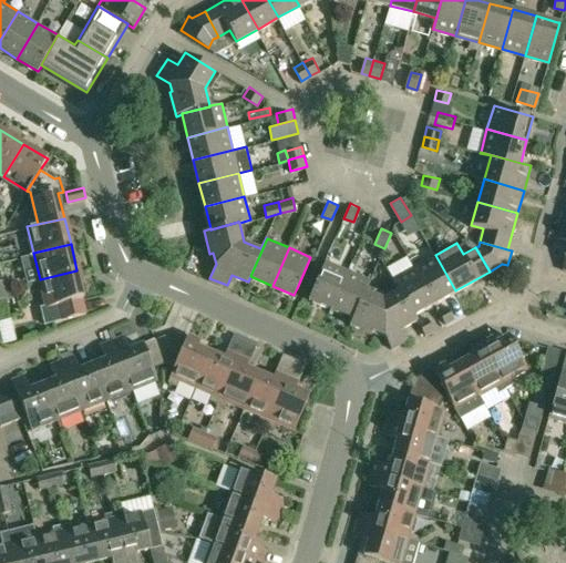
[(434,303),(455,290),(435,255),(414,267),(434,303)]
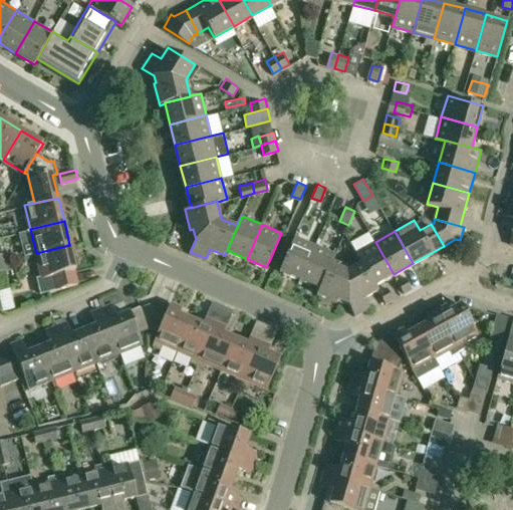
[(295,236),(280,270),(301,279),(315,245),(295,236)]
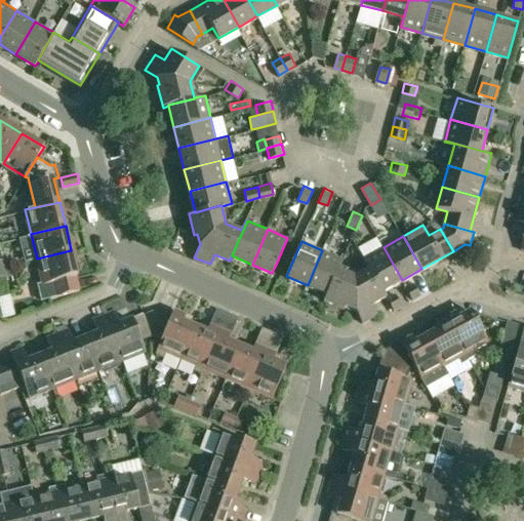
[(384,290),(402,280),(384,247),(365,257),(384,290)]
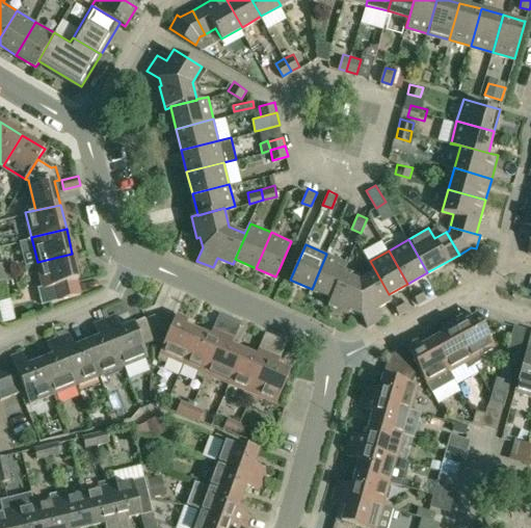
[(81,293),(78,279),(72,254),(37,262),(44,286),(40,287),(43,302),(81,293)]
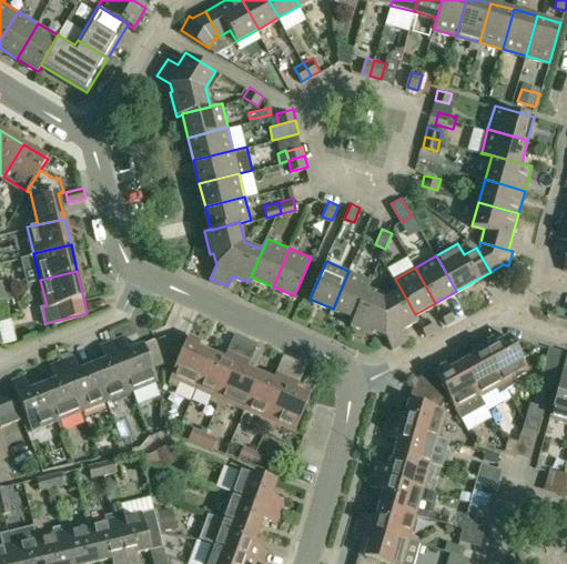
[(353,316),(351,323),(370,280),(348,271),(333,309),(353,316)]
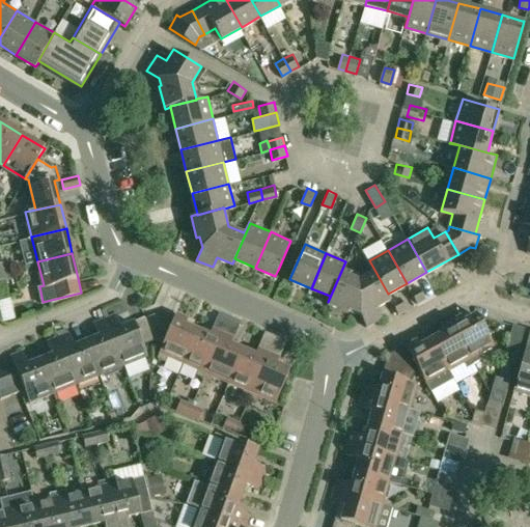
[(391,299),(388,294),(369,260),(368,260),(374,271),(358,280),(343,273),(346,261),(345,261),(328,302),(350,311),(351,309),(361,313),(367,325),(383,316),(378,306),(391,299)]
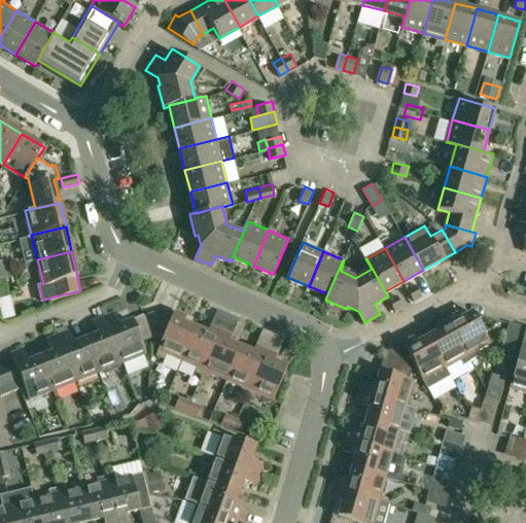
[(0,269),(0,277),(16,273),(14,265),(6,267),(6,268),(0,269)]
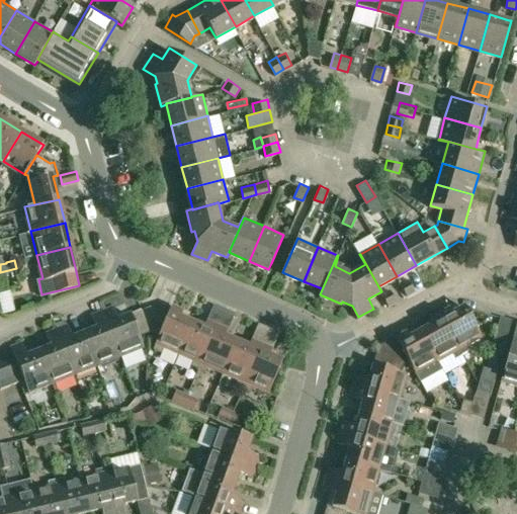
[(409,277),(401,282),(408,295),(416,290),(409,277)]
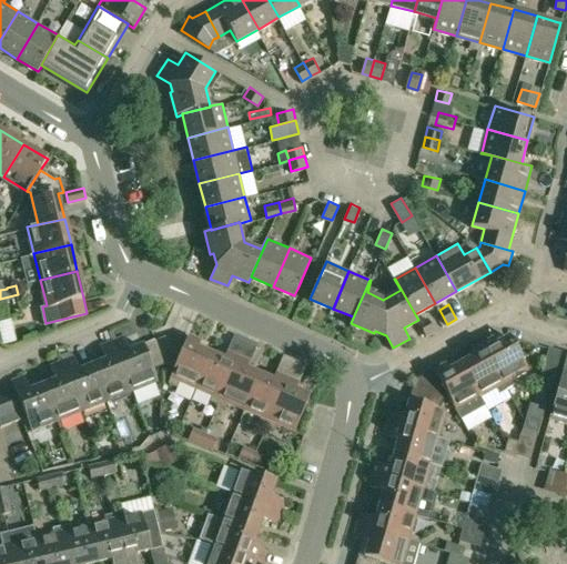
[(428,315),(419,320),(427,335),(436,331),(428,315)]
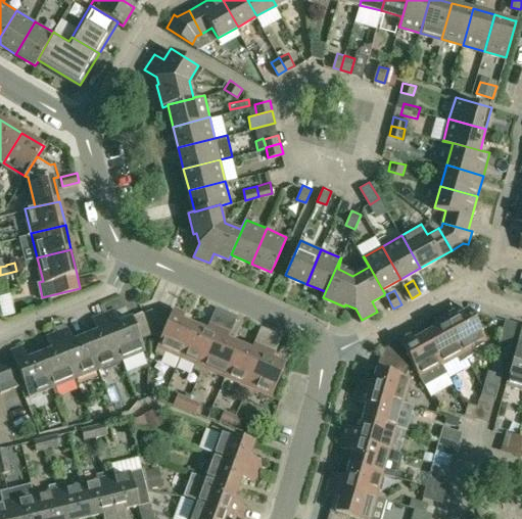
[(16,291),(6,293),(10,313),(20,311),(16,291)]
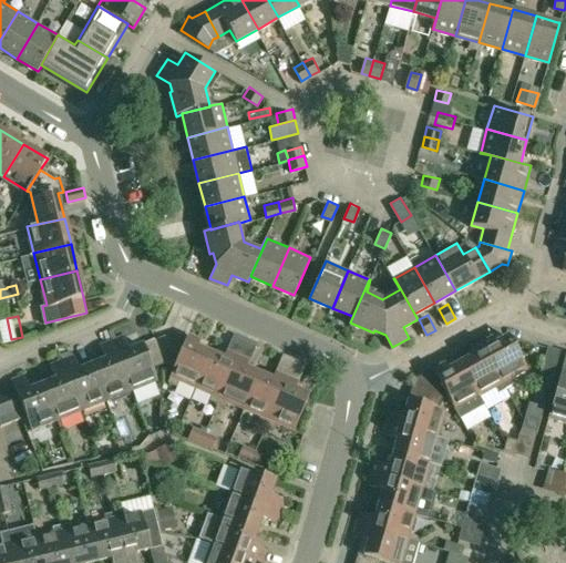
[(124,334),(112,338),(132,388),(157,378),(143,344),(130,349),(124,334)]
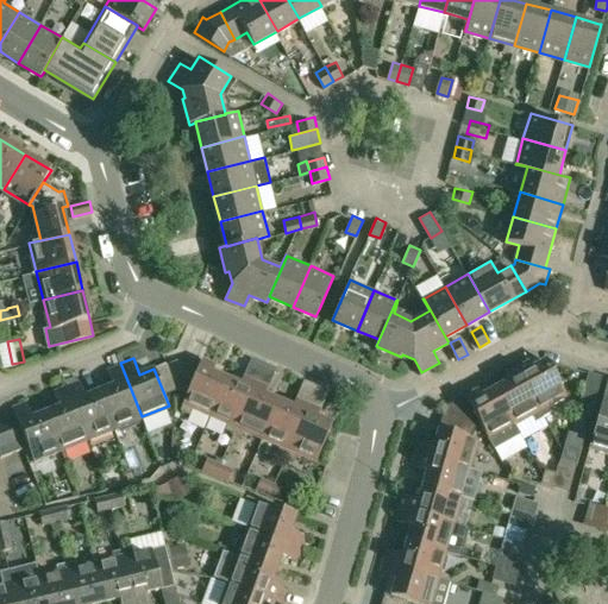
[(171,377),(177,375),(182,372),(176,359),(165,364),(171,377)]
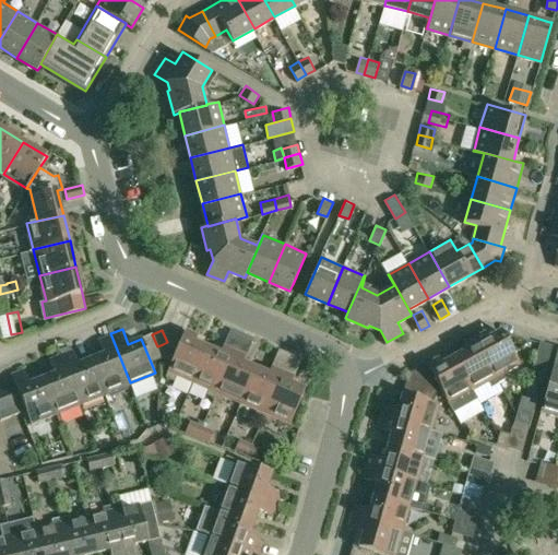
[(175,379),(177,374),(193,380),(208,346),(196,341),(198,335),(186,330),(166,375),(175,379)]
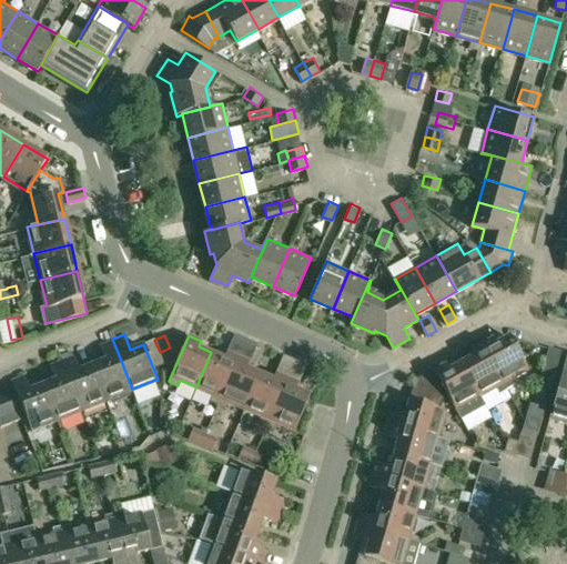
[(494,336),(483,343),(506,386),(515,382),(513,378),(528,369),(519,352),(510,335),(497,342),(494,336)]
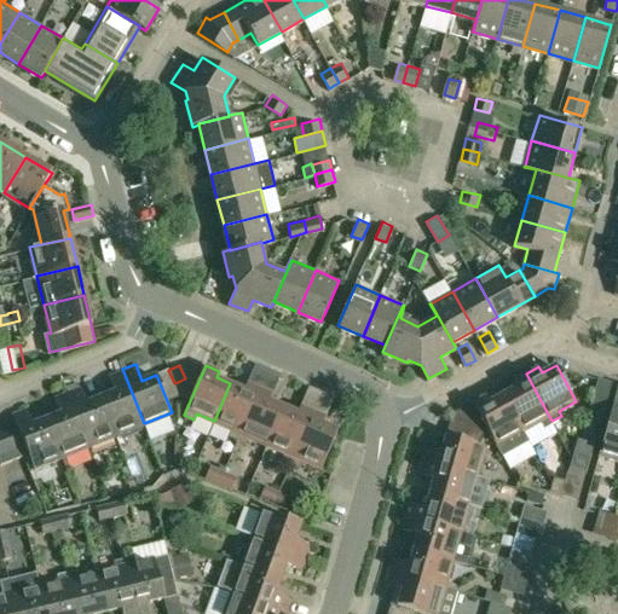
[(116,391),(102,397),(117,435),(144,423),(122,369),(109,374),(113,383),(116,391)]
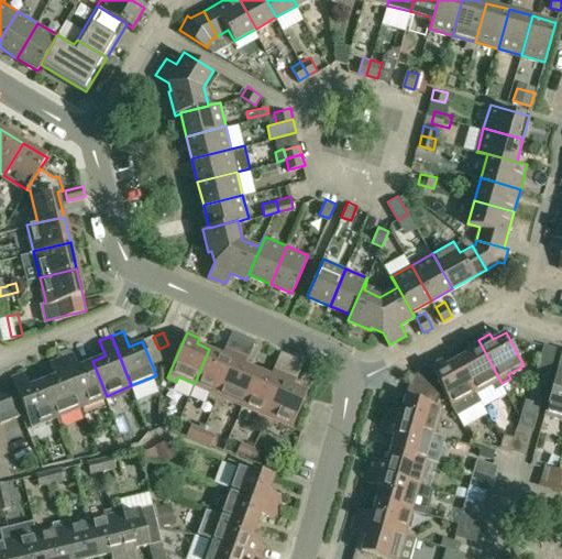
[(471,352),(459,359),(471,382),(475,392),(476,391),(492,383),(494,387),(502,383),(478,340),(467,346),(469,349),(471,352)]
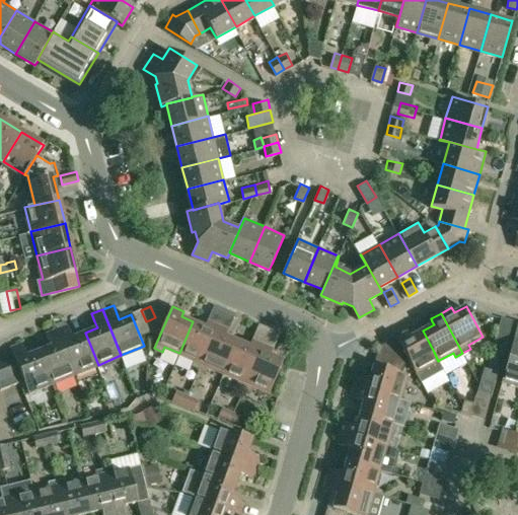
[(513,319),(502,315),(493,347),(505,351),(513,319)]
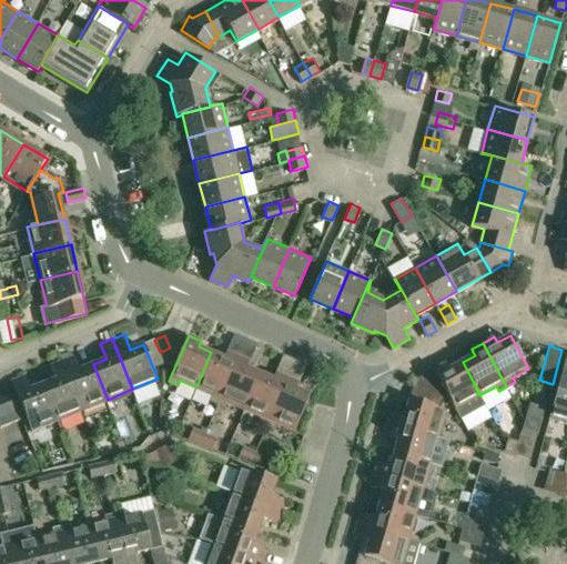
[(196,386),(212,393),(210,399),(218,402),(239,356),(228,351),(224,358),(211,352),(196,386)]
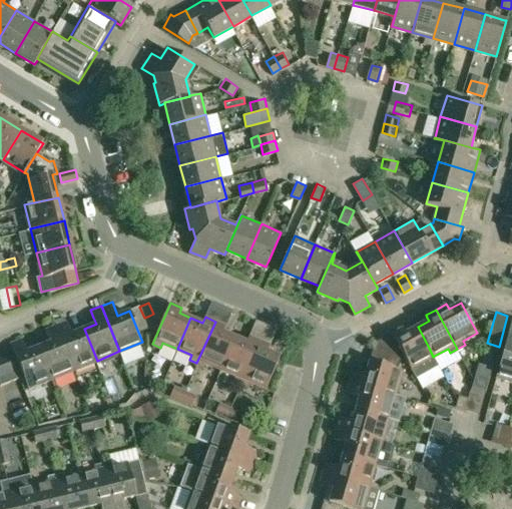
[(67,320),(57,324),(74,370),(97,361),(84,329),(72,333),(67,320)]
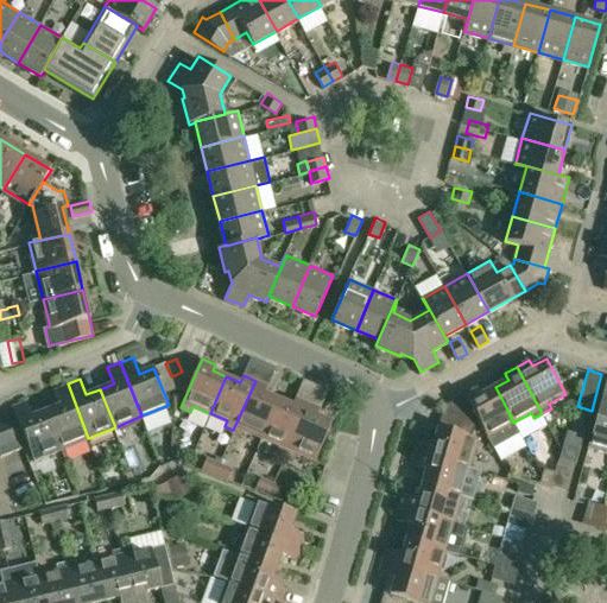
[(246,429),(263,436),(279,399),(264,393),(267,386),(255,381),(233,430),(244,435),(246,429)]
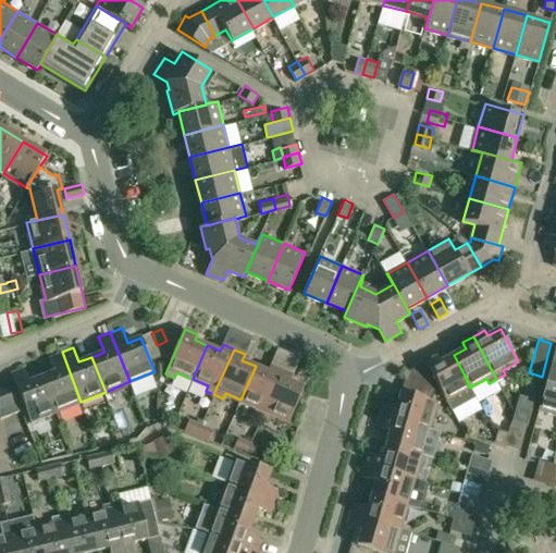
[(555,349),(539,409),(555,414),(555,349)]
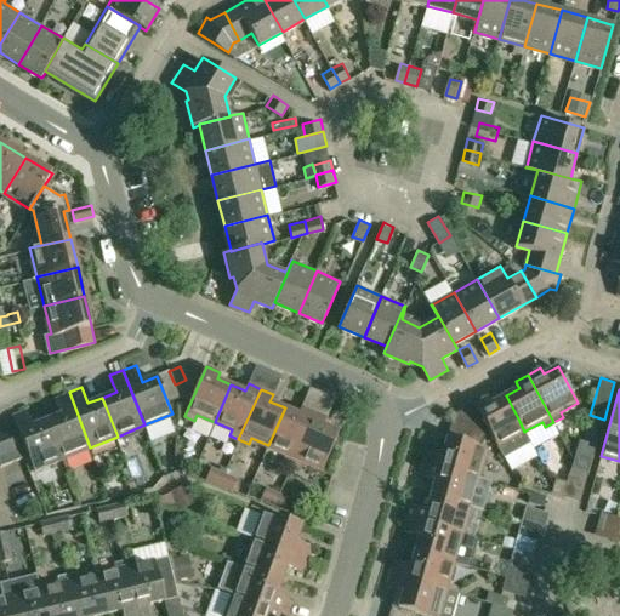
[(62,414),(49,418),(62,451),(64,457),(90,448),(69,392),(56,398),(62,414)]
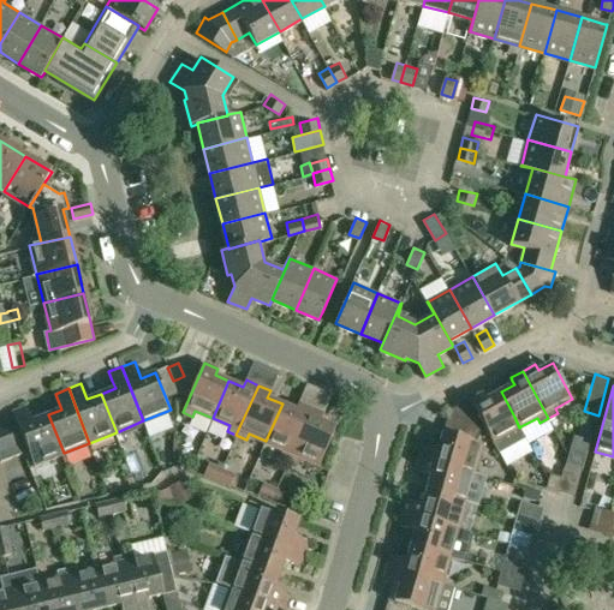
[(483,393),(471,399),(451,411),(448,419),(471,426),(482,420),(493,442),(494,442),(500,452),(526,436),(520,426),(519,428),(514,417),(501,392),(487,399),(483,393)]
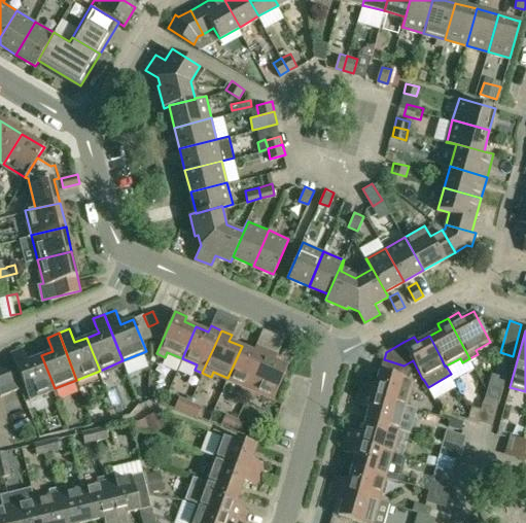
[(228,378),(242,384),(240,389),(248,392),(267,350),(256,345),(253,351),(242,346),(228,378)]
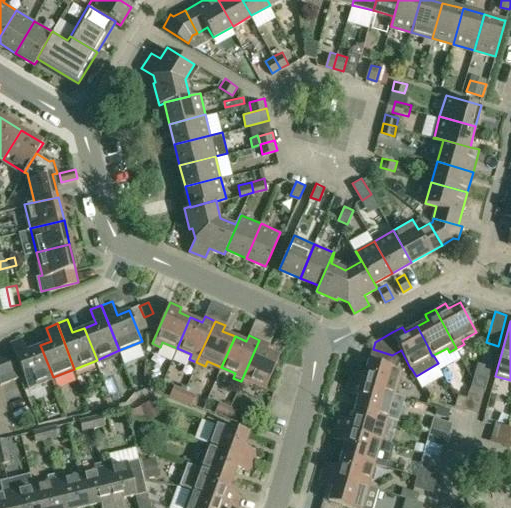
[(0,356),(0,380),(1,382),(23,373),(28,387),(53,377),(51,372),(40,345),(28,350),(23,337),(11,341),(14,351),(0,356)]
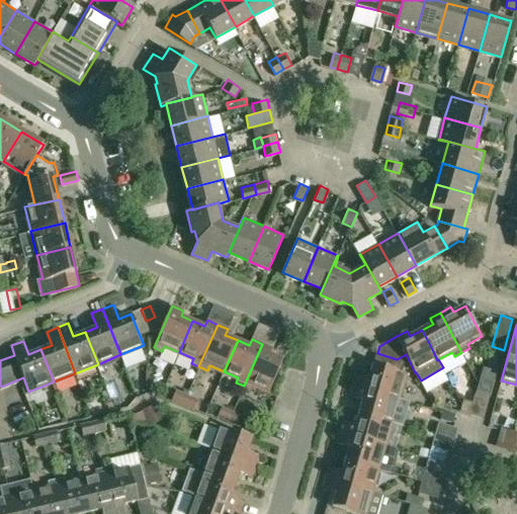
[(254,383),(269,391),(282,359),(271,354),(272,348),(262,344),(244,386),(251,389),(254,383)]
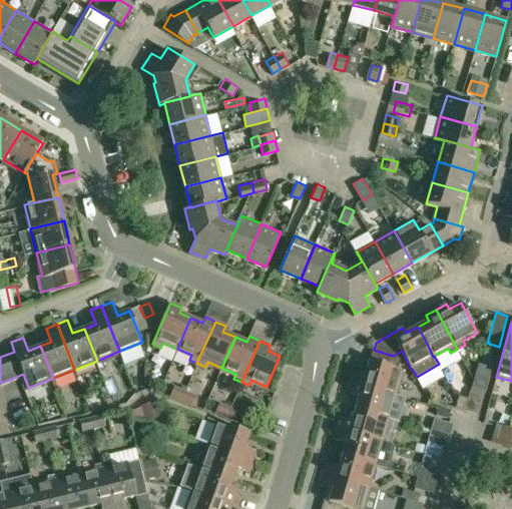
[(397,368),(402,351),(393,356),(374,350),(371,362),(367,374),(353,370),(350,383),(395,394),(402,369),(397,368)]
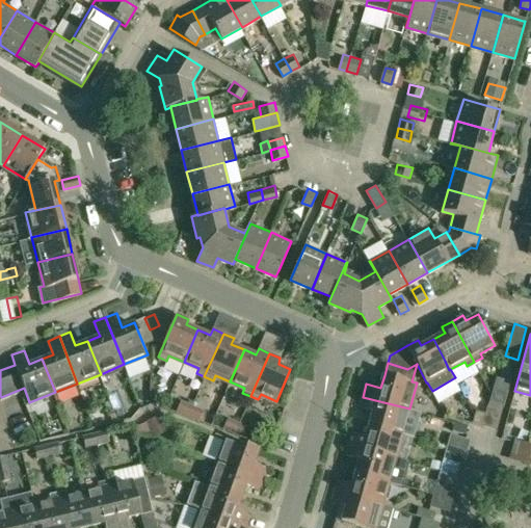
[(446,404),(471,396),(466,381),(441,390),(446,404)]
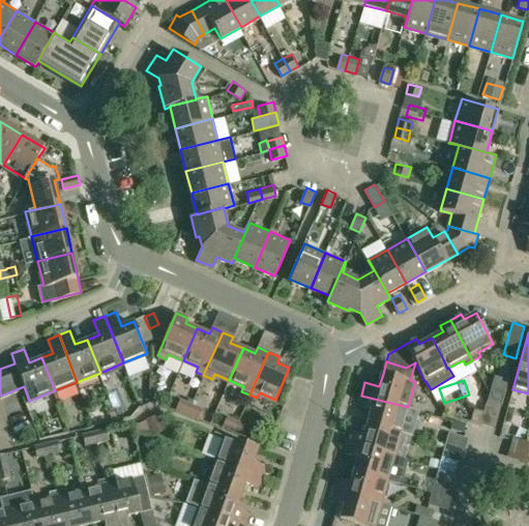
[(369,422),(402,432),(413,434),(419,410),(408,407),(361,396),(358,407),(372,410),(369,422)]
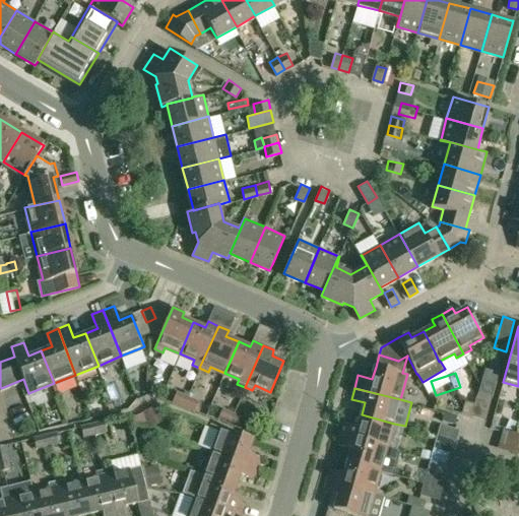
[(178,390),(173,401),(183,405),(188,394),(178,390)]
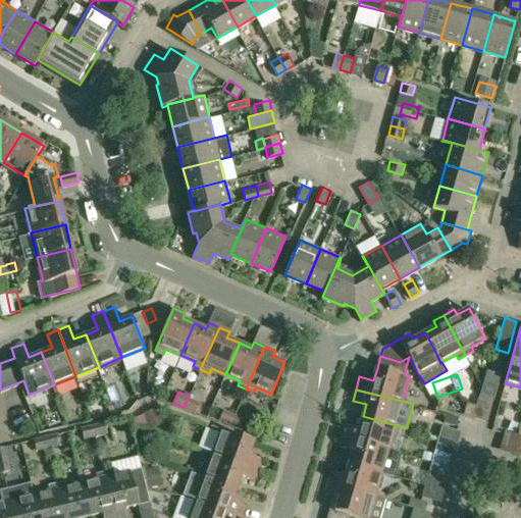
[(201,401),(189,396),(184,407),(196,412),(201,401)]
